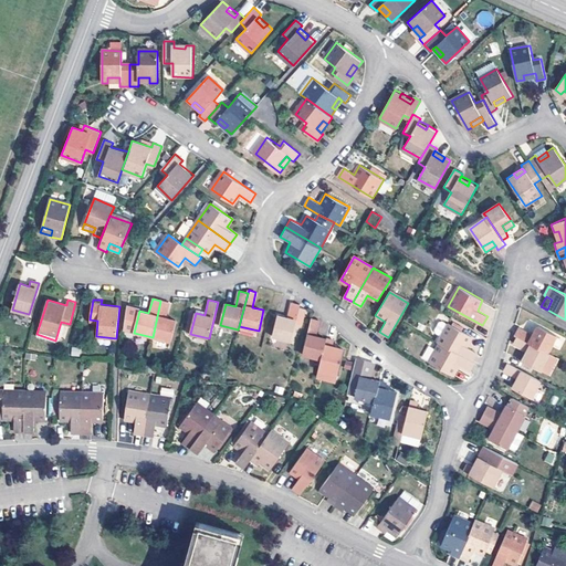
[(160,301),(153,337),(171,342),(177,320),(167,317),(169,303),(160,301)]
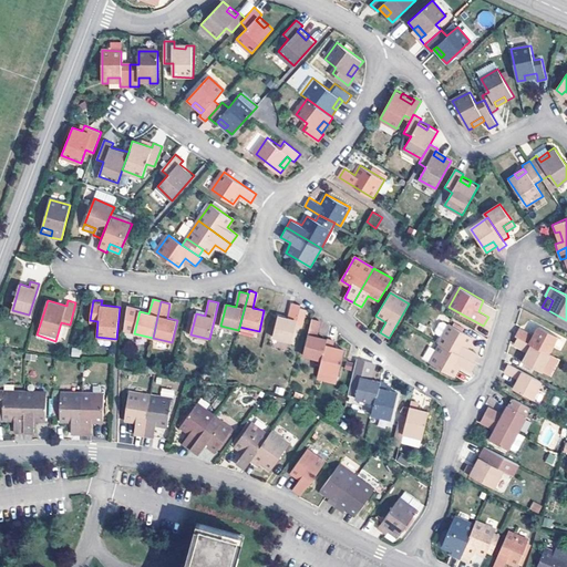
[(272,337),(291,341),(301,305),(292,303),(288,318),(278,316),(272,337)]
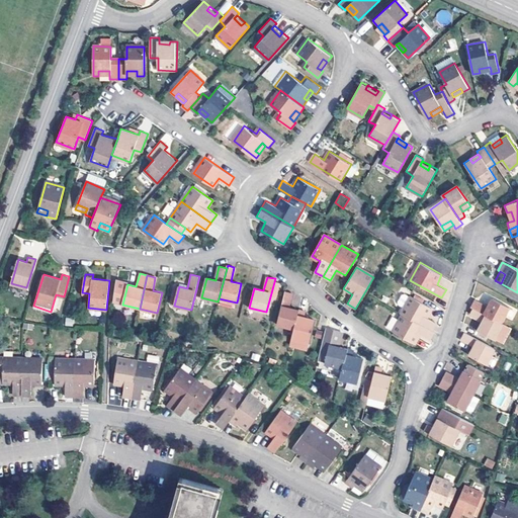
[(166,304),(174,306),(179,286),(171,284),(166,304)]
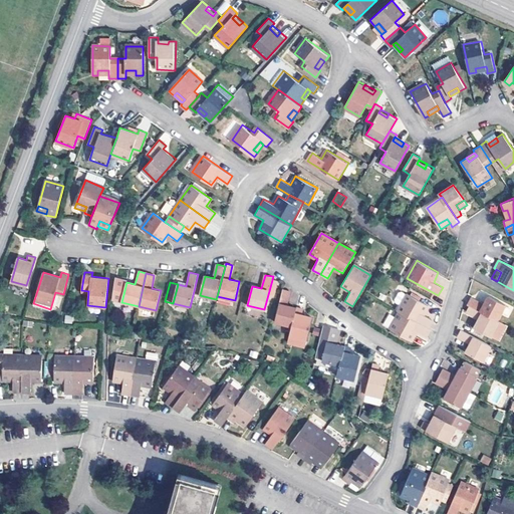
[(295,312),(296,307),(286,304),(290,291),(283,289),(274,322),(291,326),(295,312)]
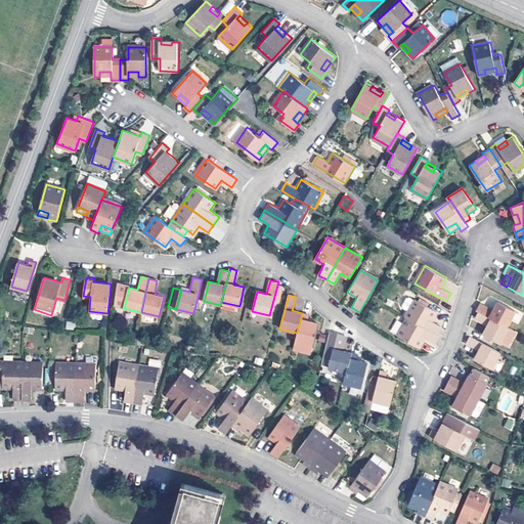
[(406,317),(438,335),(442,326),(432,321),(437,312),(415,299),(405,316),(406,317)]
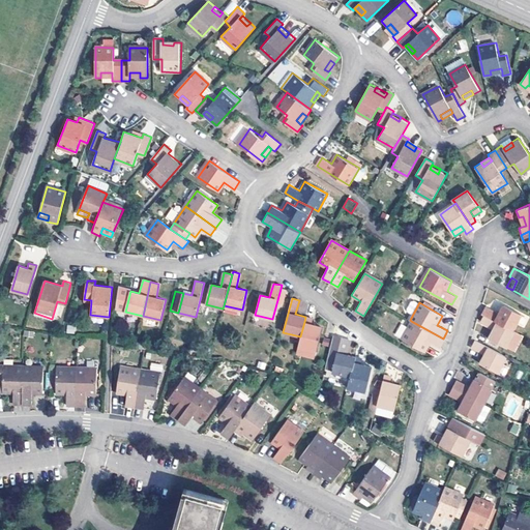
[(487,306),(482,315),(484,316),(512,329),(521,314),(504,304),(500,313),(487,306)]
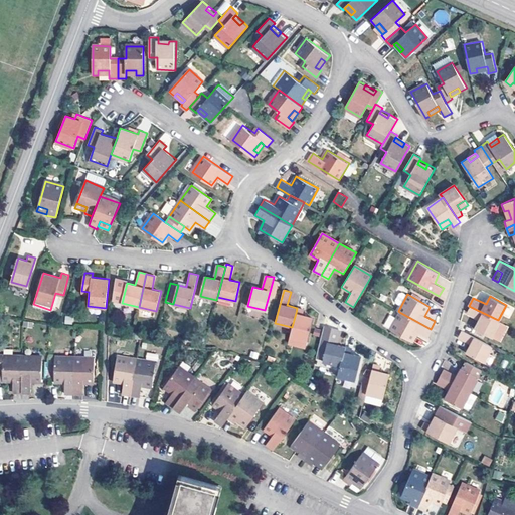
[(492,337),(500,322),(498,320),(471,307),(467,314),(480,321),(476,328),(492,337)]
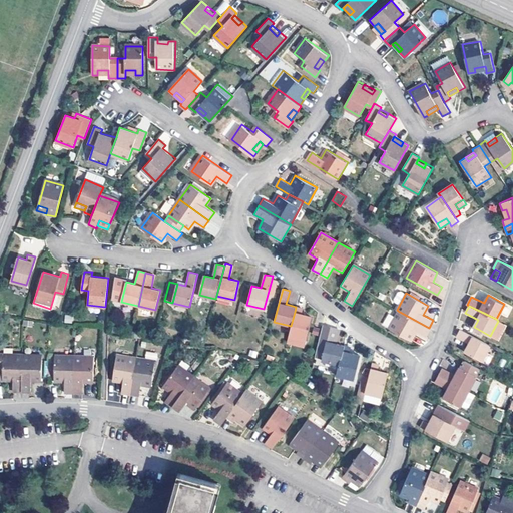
[(291,326),(289,336),(306,340),(311,318),(301,315),(303,309),(296,307),(295,312),(291,326)]
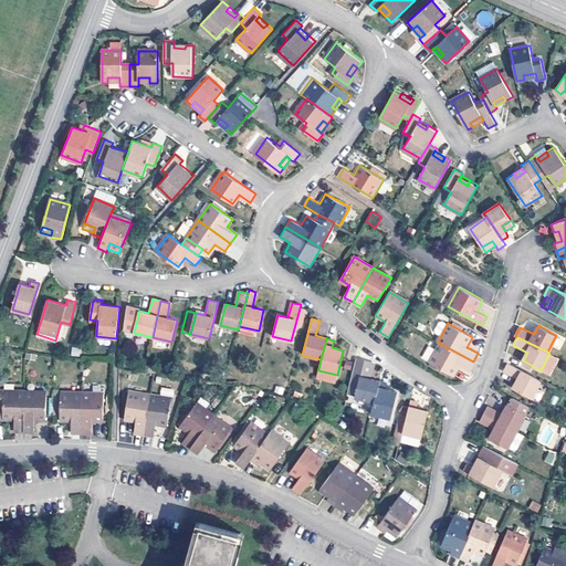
[(474,363),(473,362),(439,343),(429,362),(452,375),(458,365),(470,371),(474,363)]
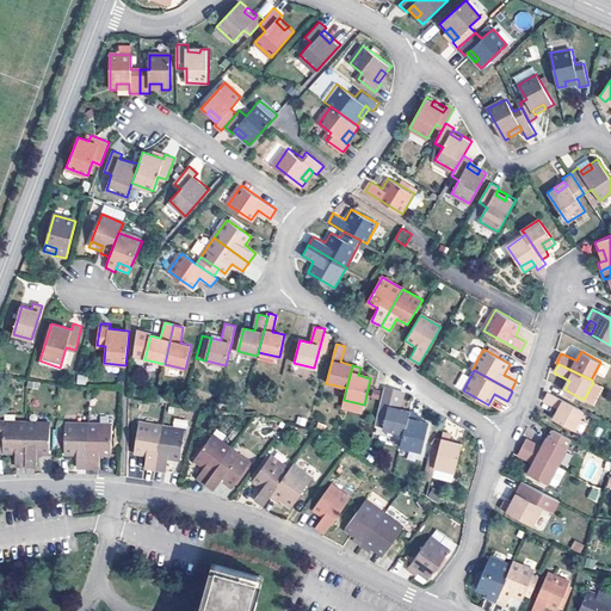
[(403,434),(411,412),(399,408),(403,393),(393,389),(393,392),(387,390),(383,406),(388,408),(383,430),(403,434)]
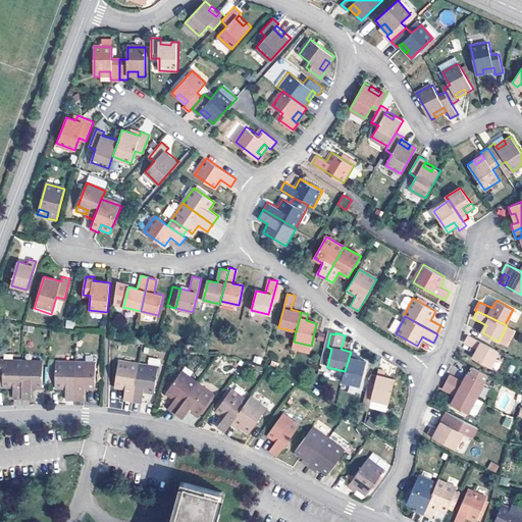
[(490,367),(498,351),(469,335),(465,343),(477,349),(473,358),(490,367)]
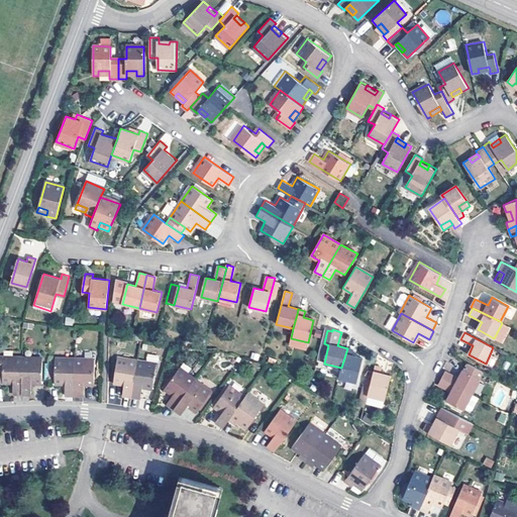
[(347,348),(341,368),(339,378),(356,383),(363,358),(352,356),(354,349),(347,348)]
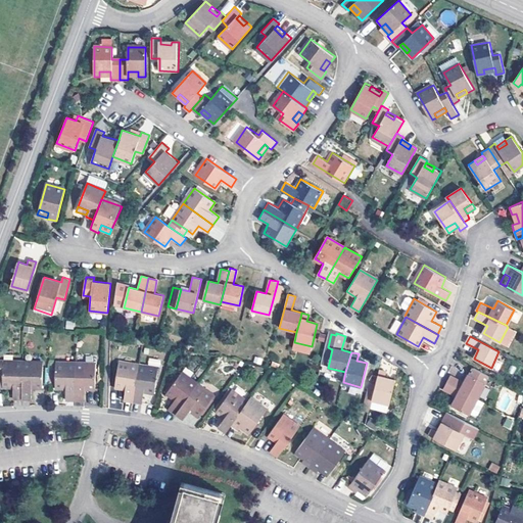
[(0,361),(0,386),(12,386),(12,397),(21,397),(22,363),(0,361)]
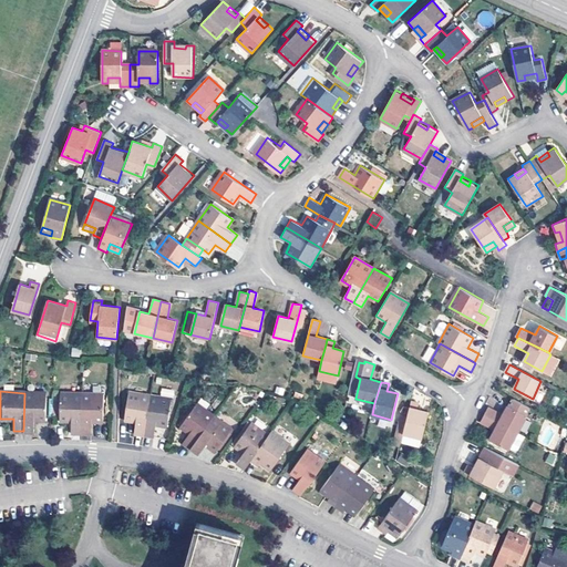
[(24,393),(23,431),(33,432),(33,419),(45,420),(45,393),(24,393)]
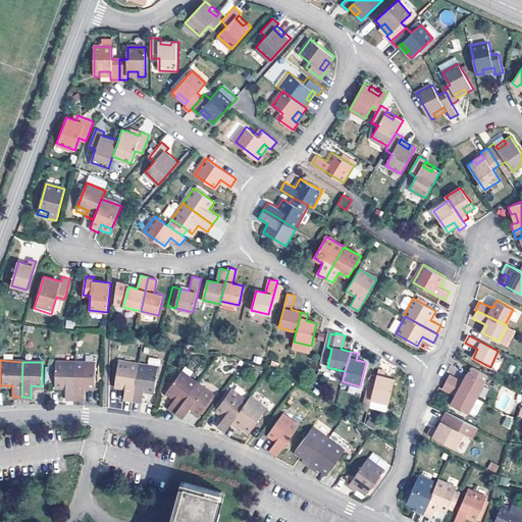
[(55,386),(65,386),(65,398),(74,399),(75,363),(55,362),(55,386)]
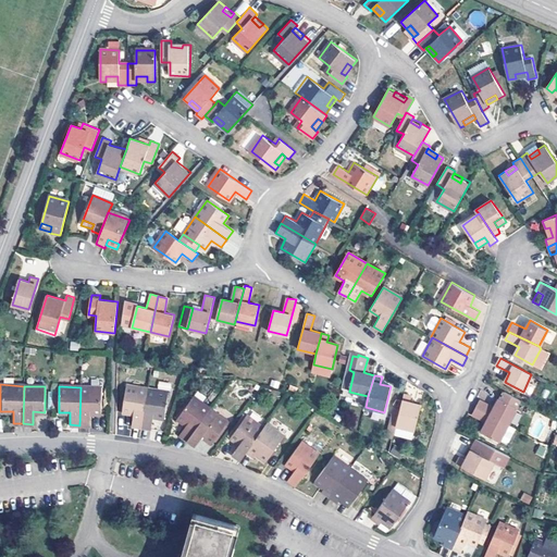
[(132,425),(141,428),(148,390),(127,386),(123,412),(134,413),(132,425)]
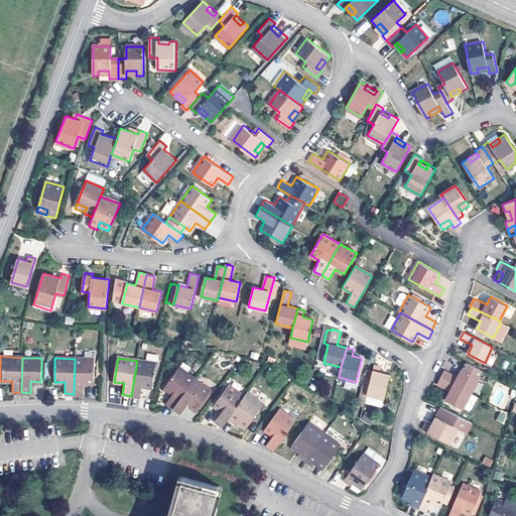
[(95,359),(75,359),(74,394),(84,394),(84,383),(94,383),(95,359)]
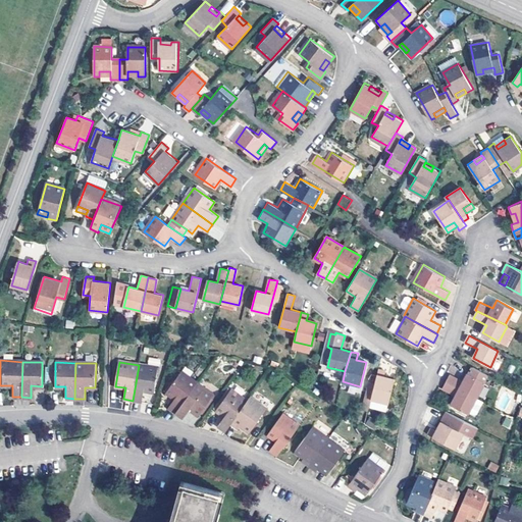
[(139,365),(133,401),(142,402),(144,390),(153,393),(157,368),(139,365)]
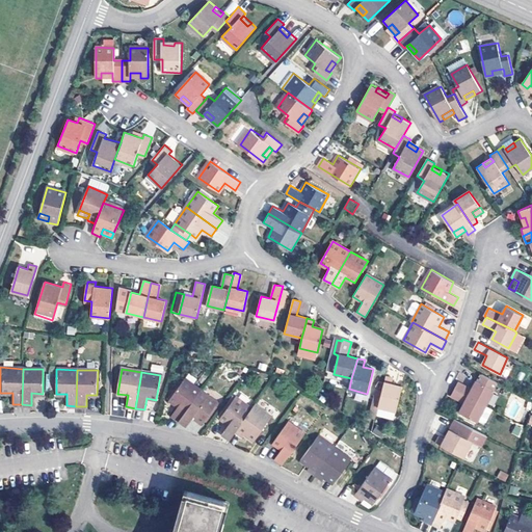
[(455,390),(485,405),(498,382),(480,373),(473,388),(459,381),(455,390)]
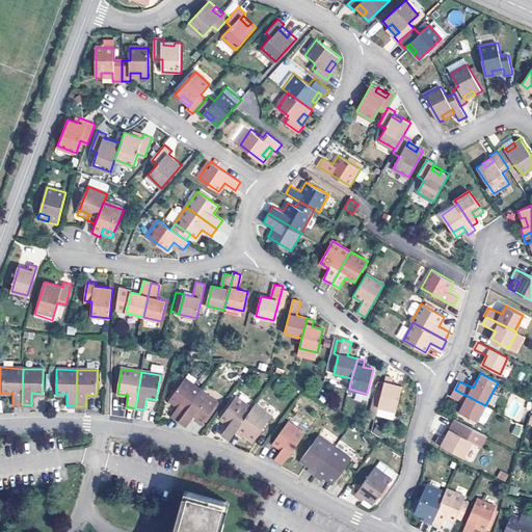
[(170,416),(178,421),(200,392),(184,380),(169,399),(177,405),(170,416)]
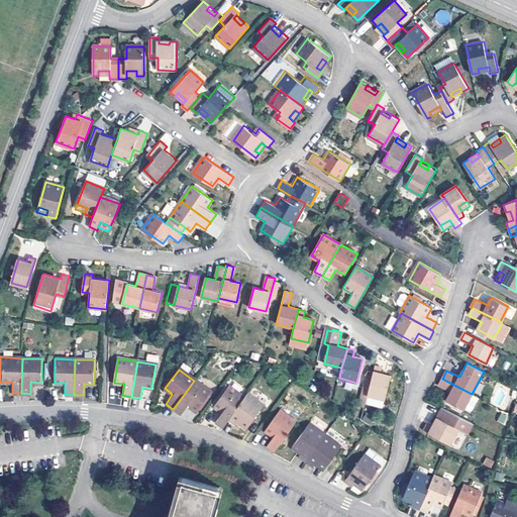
[(380,373),(374,372),(369,392),(368,396),(386,400),(391,377),(380,375),(380,373)]
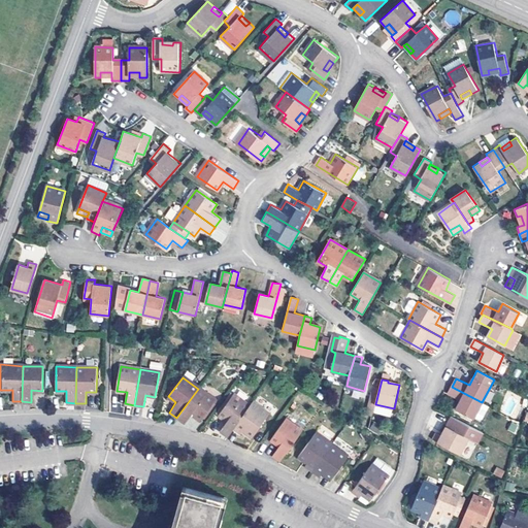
[(482,402),(452,387),(449,394),(461,401),(457,409),(473,418),(482,402)]
